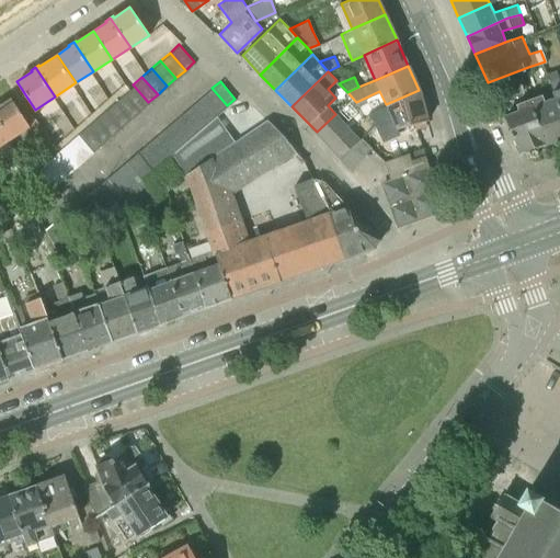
[(124,92),(139,111),(148,102),(133,84),(124,92)]
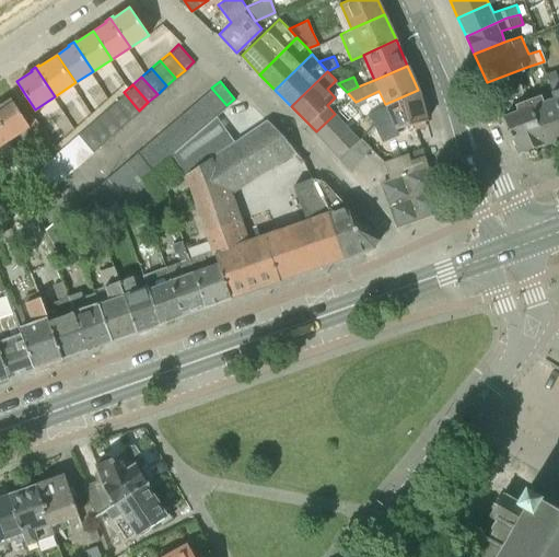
[(202,95),(218,113),(226,105),(211,88),(202,95)]
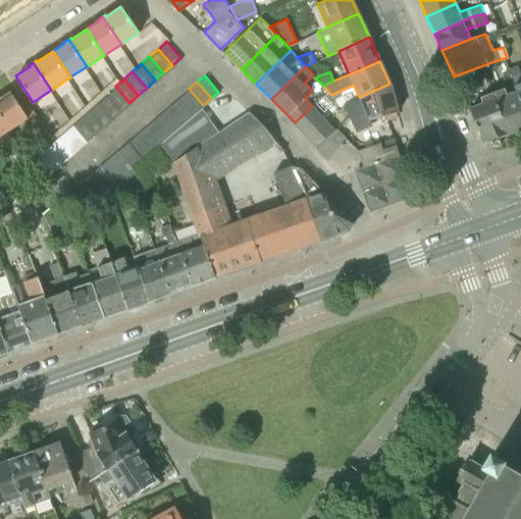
[(368,119),(397,111),(393,97),(389,84),(359,97),(341,105),(348,113),(363,106),(368,119)]
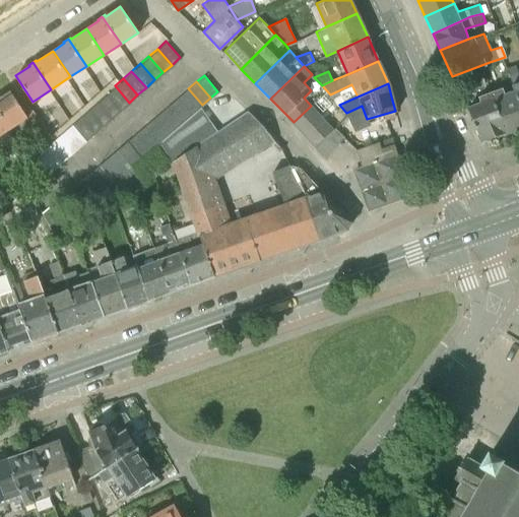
[(106,93),(120,110),(129,103),(115,85),(106,93)]
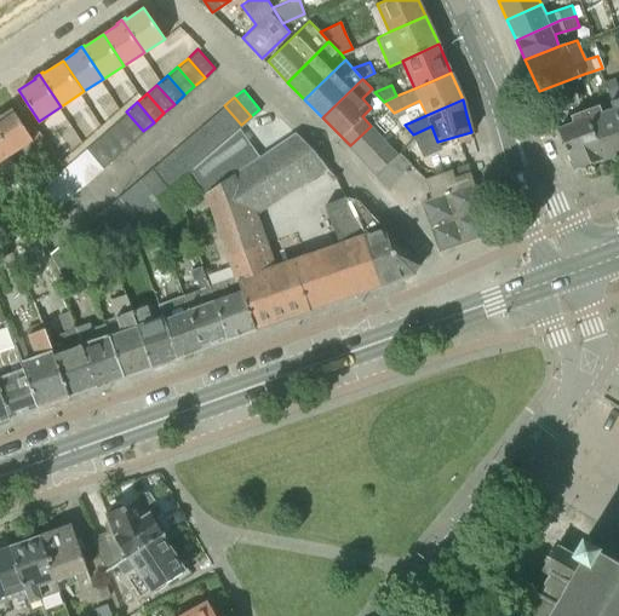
[(602,159),(618,151),(618,128),(612,107),(601,110),(599,104),(585,109),(602,159)]
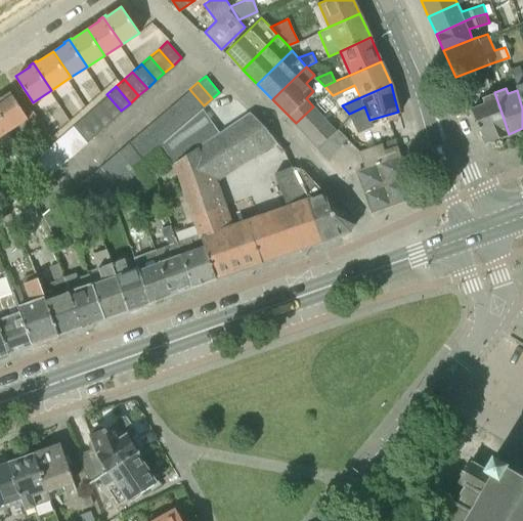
[(181,96),(195,113),(202,106),(204,105),(189,89),(181,96)]
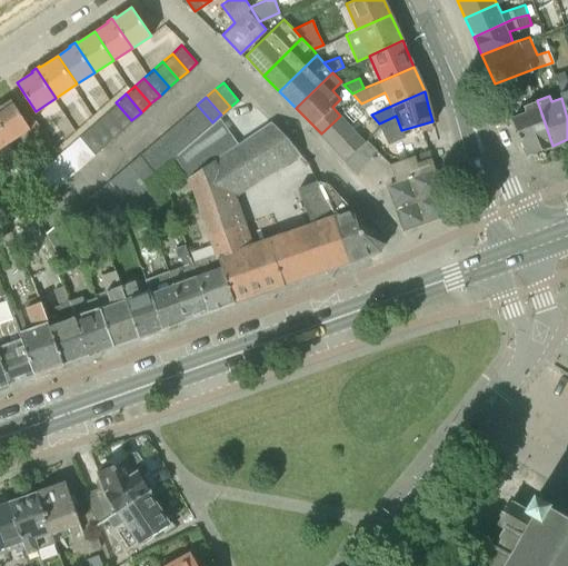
[(0,123),(11,140),(30,128),(11,99),(0,106),(0,123)]
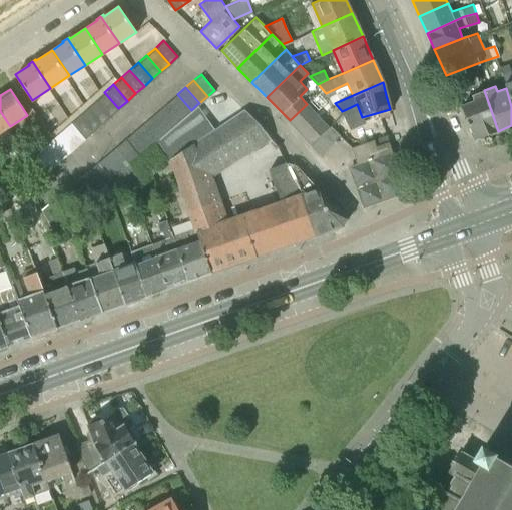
[(475,139),(498,131),(484,90),(471,94),(474,101),(460,106),(475,139)]
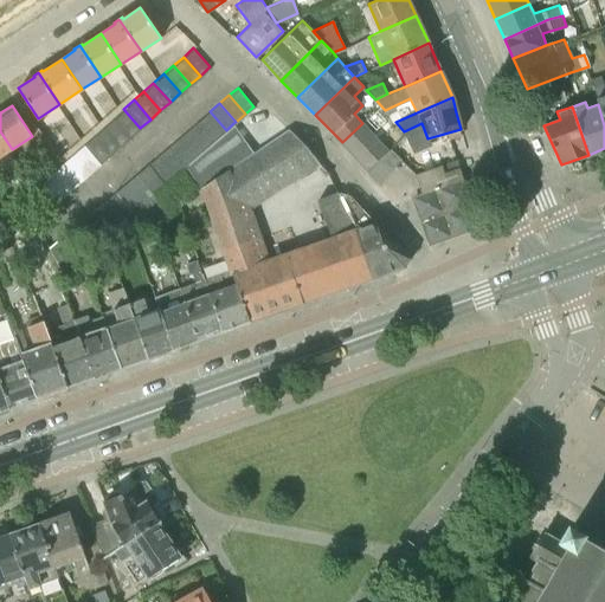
[(114,117),(130,136),(140,128),(123,109),(114,117)]
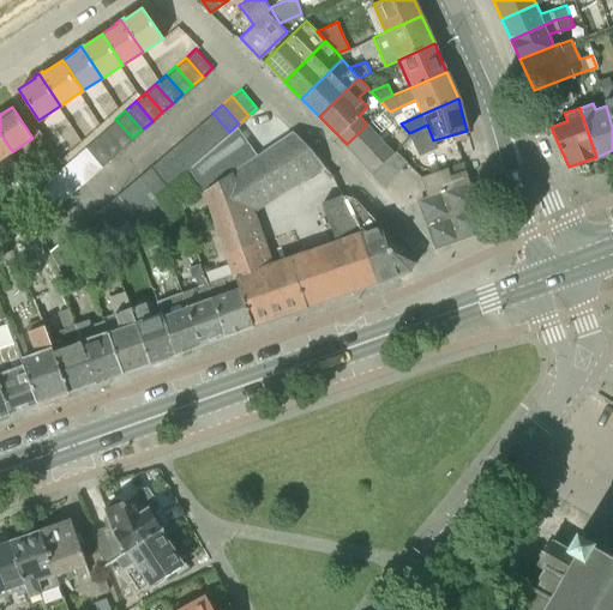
[(203,121),(221,140),(229,132),(212,113),(203,121)]
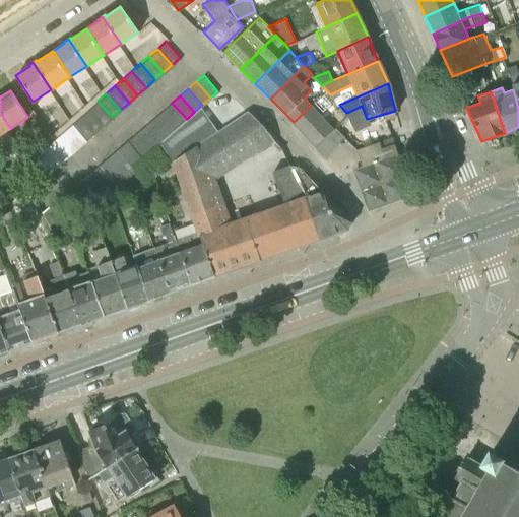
[(88,109),(104,125),(112,117),(98,101),(88,109)]
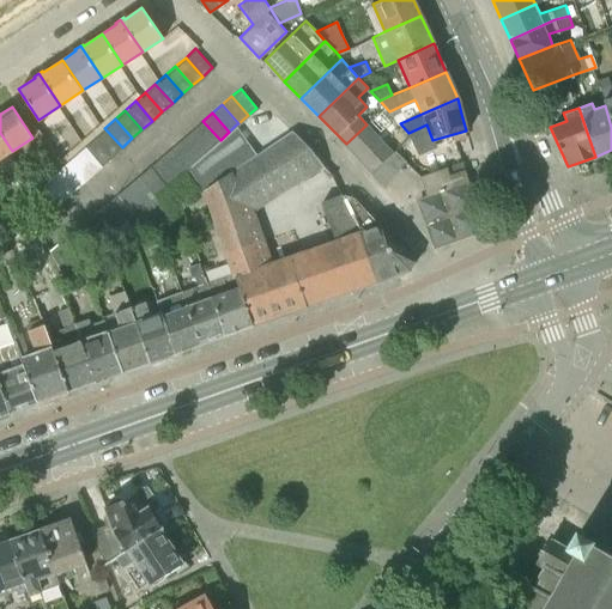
[(193,128),(211,148),(220,140),(203,121),(193,128)]
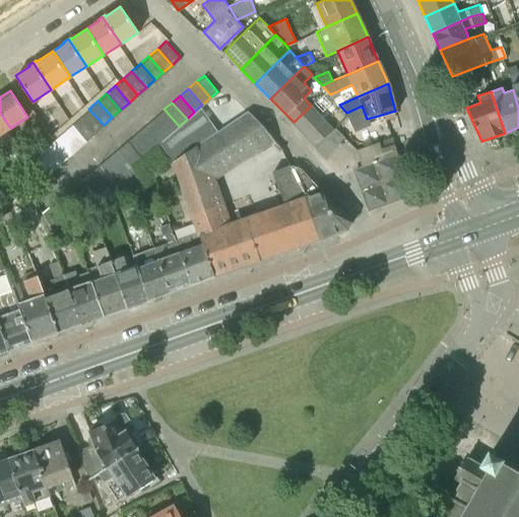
[(217,130),(200,106),(194,112),(187,119),(179,126),(172,133),(166,138),(176,174),(189,212),(186,213),(190,225),(193,223),(195,231),(212,277),(322,238),(309,201),(290,165),(290,164),(272,172),(283,203),(244,216),(232,221),(215,178),(274,139),(248,111),(217,130)]
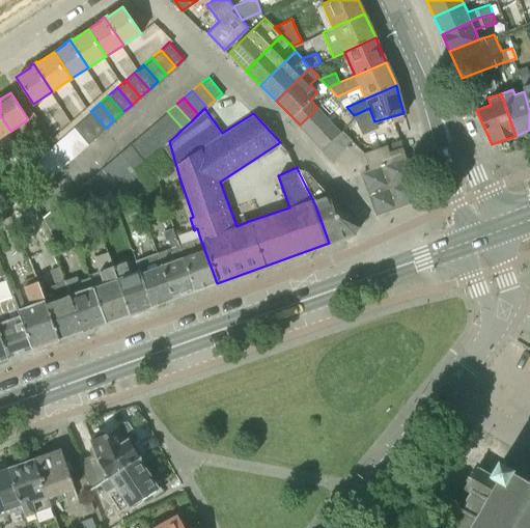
[(317,108),(300,124),(310,136),(329,119),(317,108)]
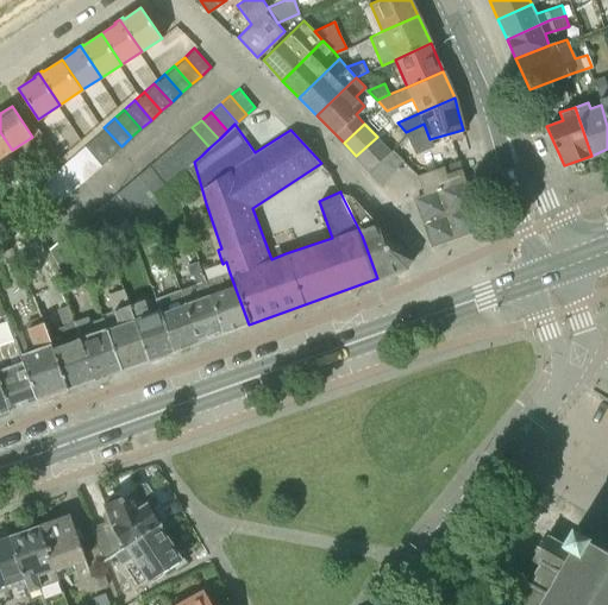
[(94,136),(111,155),(121,146),(104,127),(94,136)]
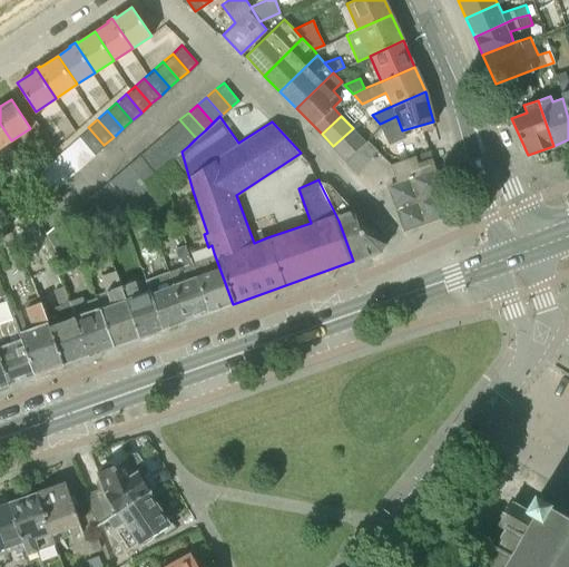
[(172,127),(188,146),(196,138),(179,119),(172,127)]
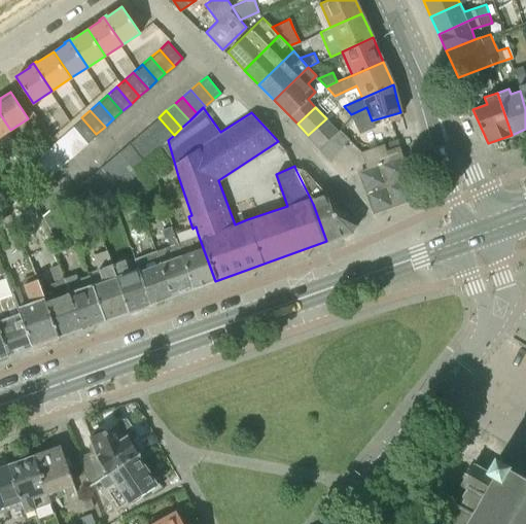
[(0,136),(10,130),(0,114),(0,136)]
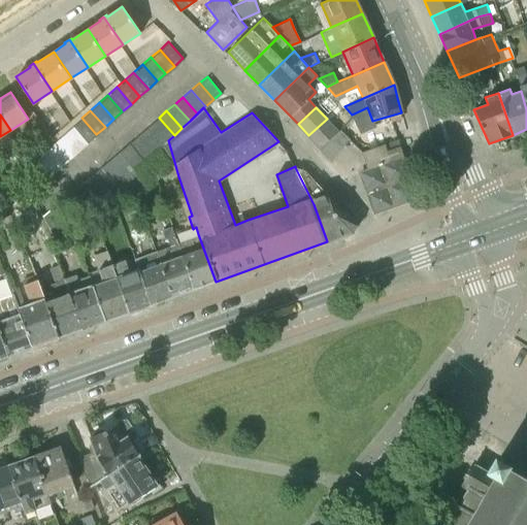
[(73,126),(88,142),(96,134),(81,118),(73,125),(73,126)]
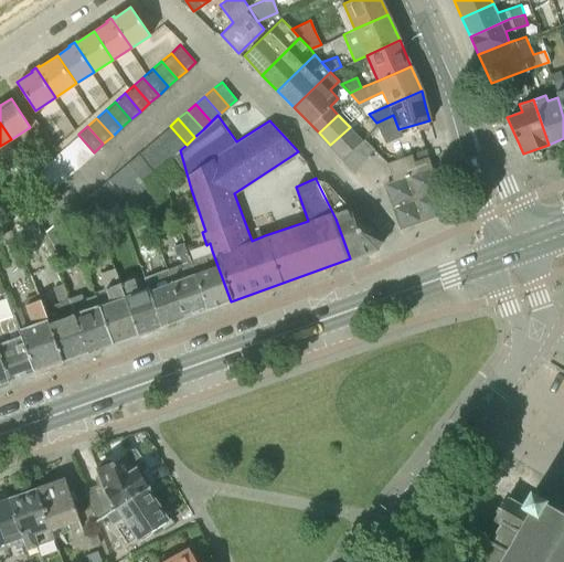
[(161,134),(178,152),(180,150),(187,145),(170,126),(161,134)]
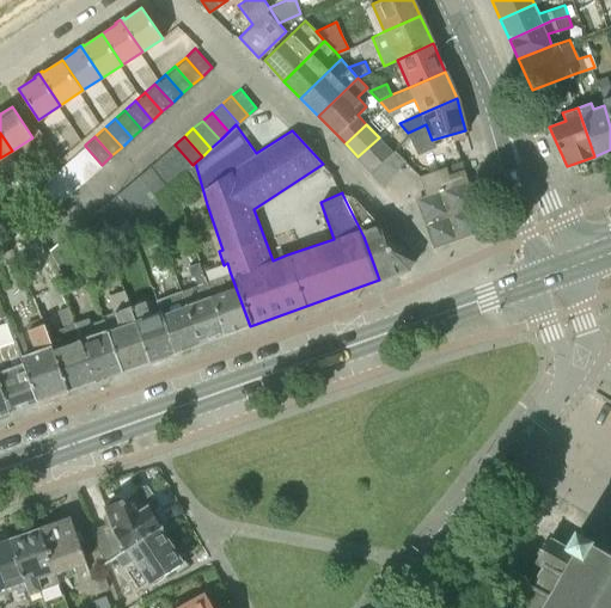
[(391,151),(379,137),(358,157),(370,170),(391,151)]
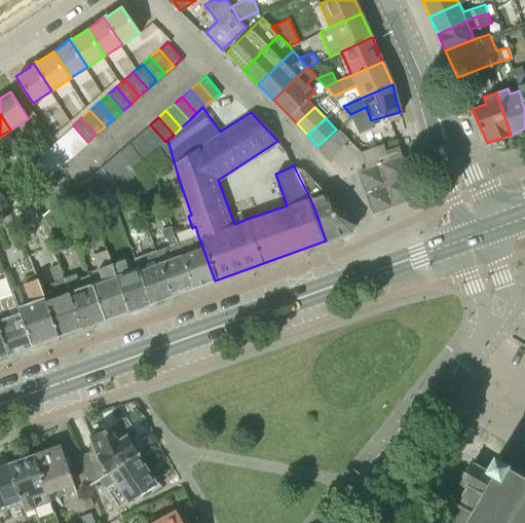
[(142,131),(157,149),(165,142),(150,124),(142,131)]
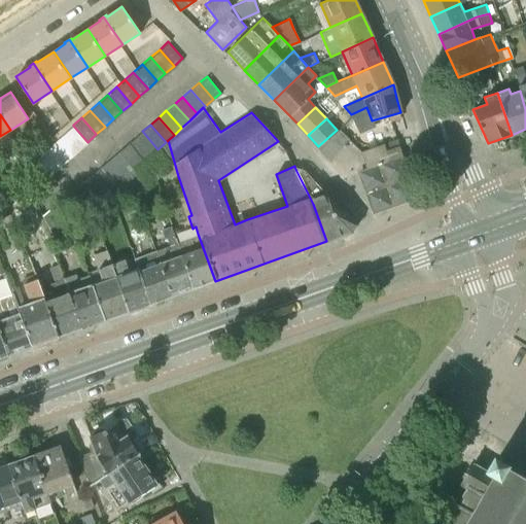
[(65,133),(79,149),(88,142),(73,126),(65,133)]
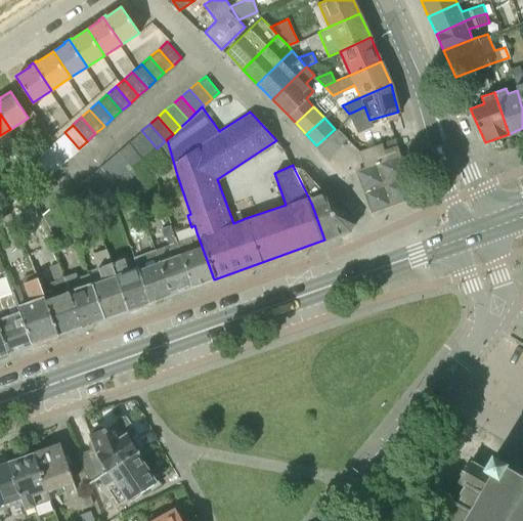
[(337,127),(335,129),(316,145),(324,155),(345,135),(337,127)]
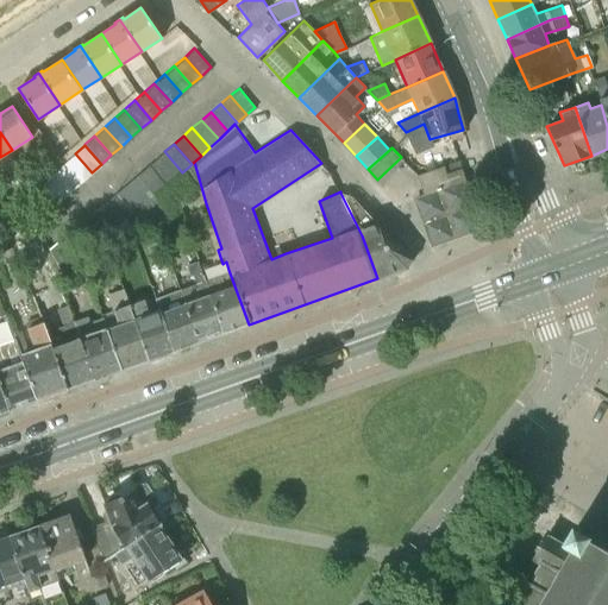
[(155,159),(173,181),(182,172),(164,151),(155,159)]
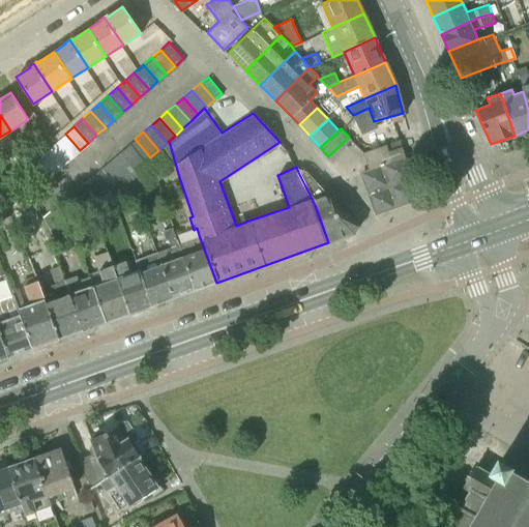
[(56,142),(70,157),(80,150),(65,134),(56,142)]
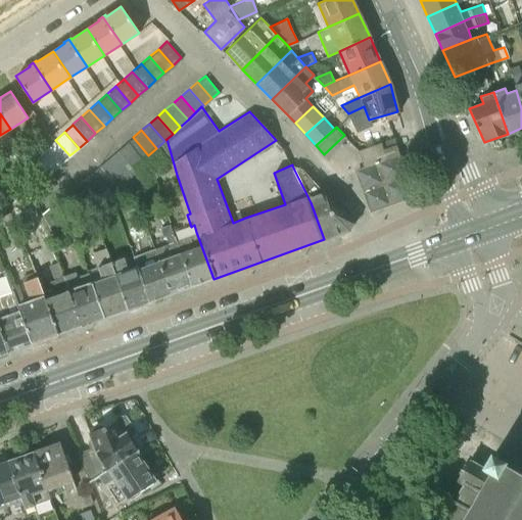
[(125,144),(139,162),(148,155),(133,137),(125,144)]
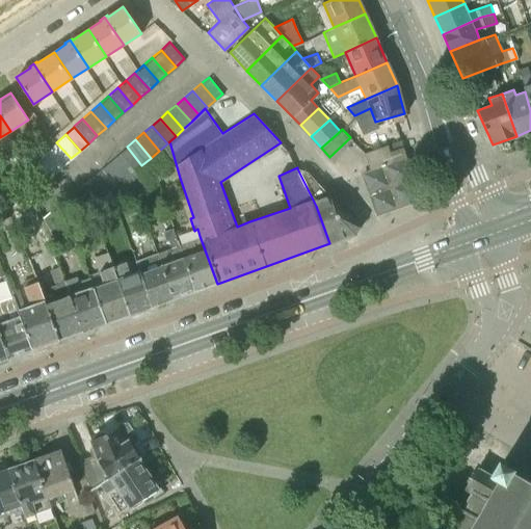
[(48,150),(62,166),(71,158),(56,142),(48,150)]
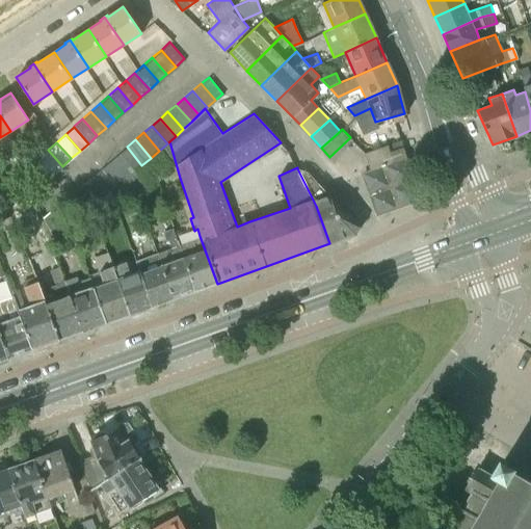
[(418,199),(417,193),(412,181),(415,180),(402,147),(390,152),(387,144),(364,153),(370,170),(363,173),(377,213),(418,199)]
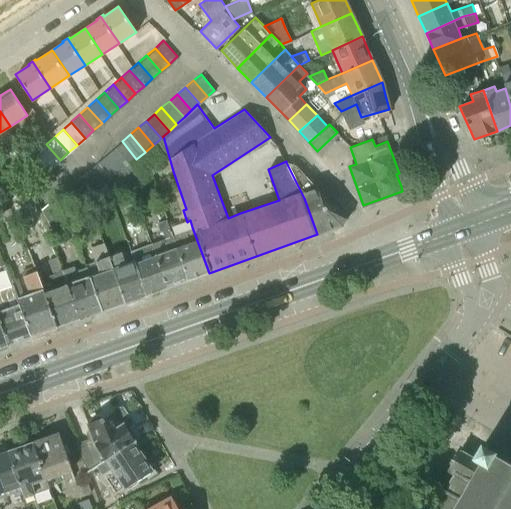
[(113,149),(127,166),(136,159),(122,141),(113,149)]
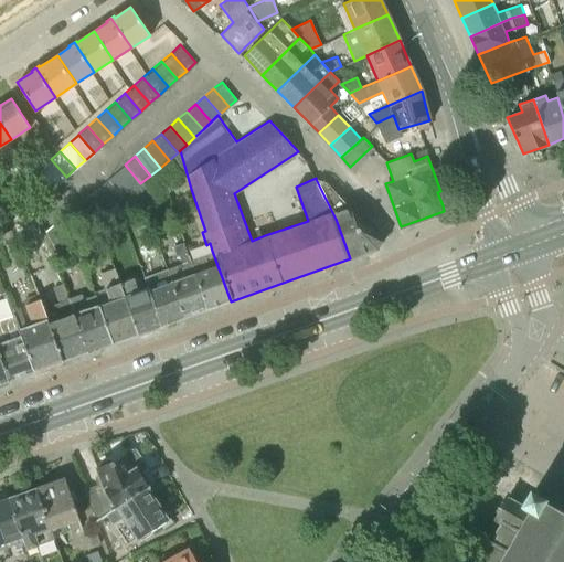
[(41,167),(56,184),(66,177),(51,159),(41,167)]
